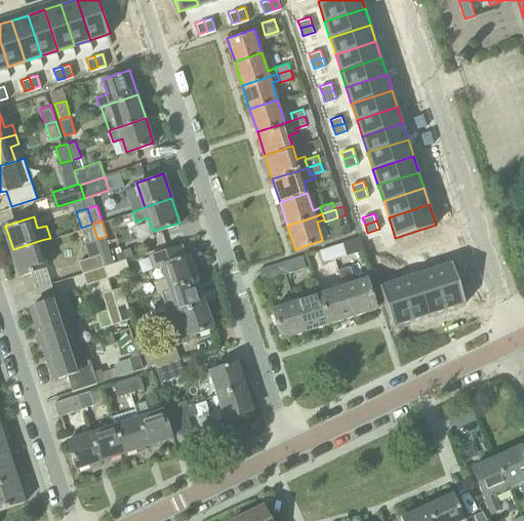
[(92,224),(81,228),(86,243),(97,239),(92,224)]
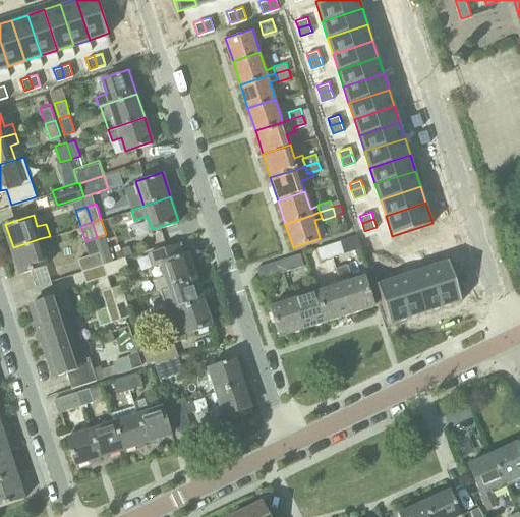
[(426,230),(418,233),(422,244),(430,242),(426,230)]
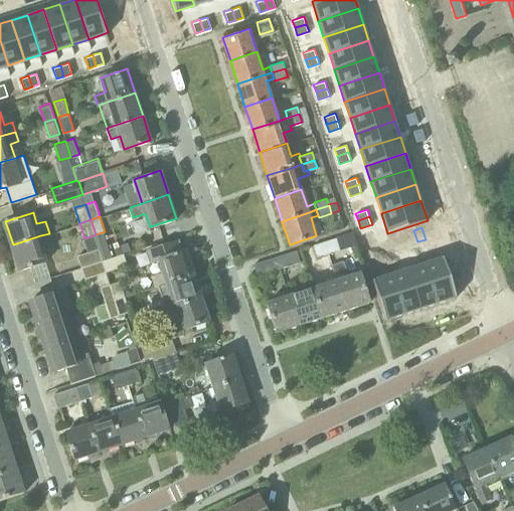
[(413,230),(406,232),(409,244),(417,241),(413,230)]
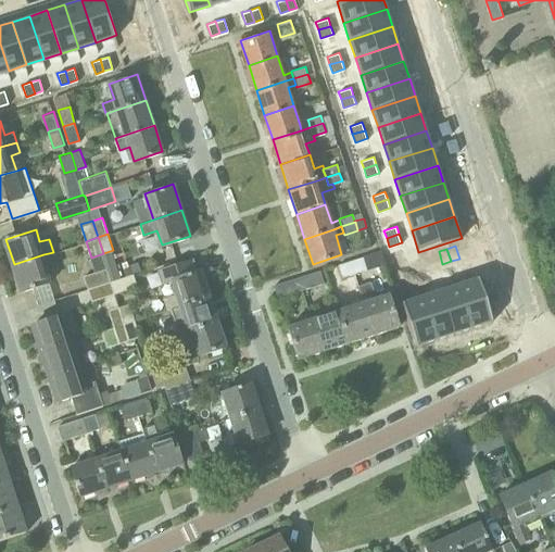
[(112,251),(103,254),(111,279),(121,276),(112,251)]
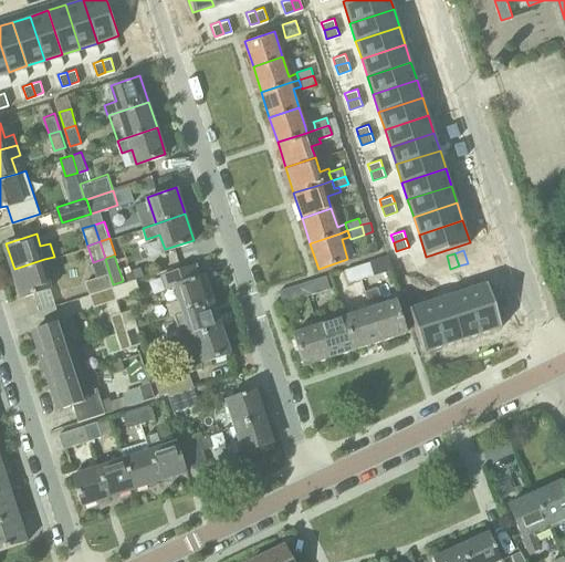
[(53,285),(44,259),(14,269),(22,295),(53,285)]
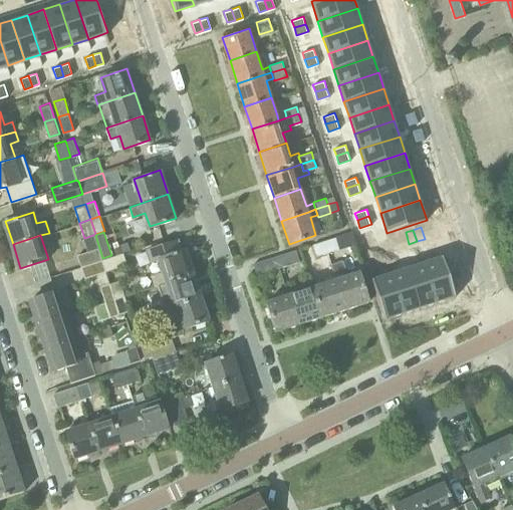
[(336,236),(324,240),(328,251),(340,247),(336,236)]
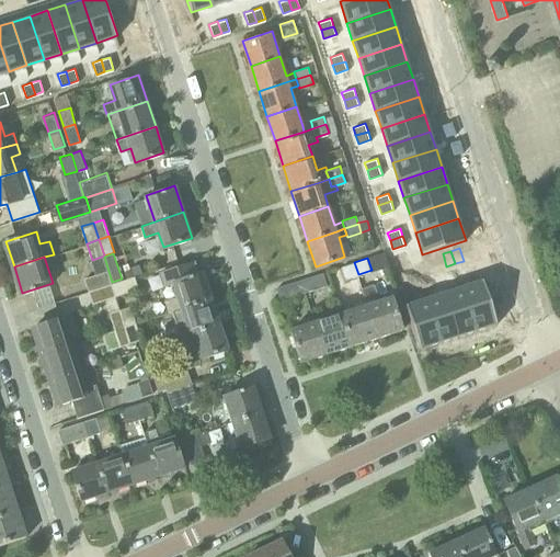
[(194,260),(160,271),(166,285),(174,282),(179,294),(164,298),(169,311),(172,310),(182,307),(210,297),(203,271),(198,273),(194,260)]
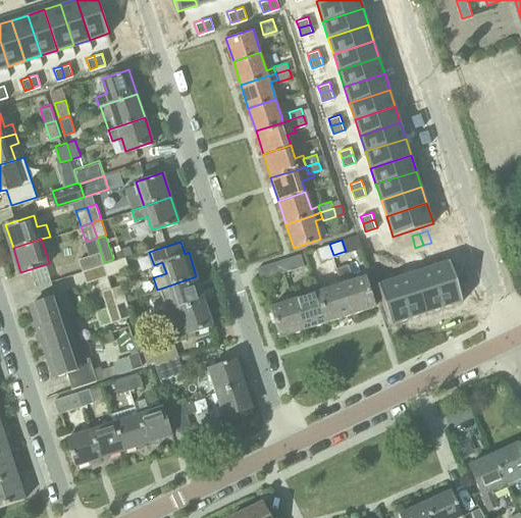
[(395,242),(386,245),(391,256),(399,254),(395,242)]
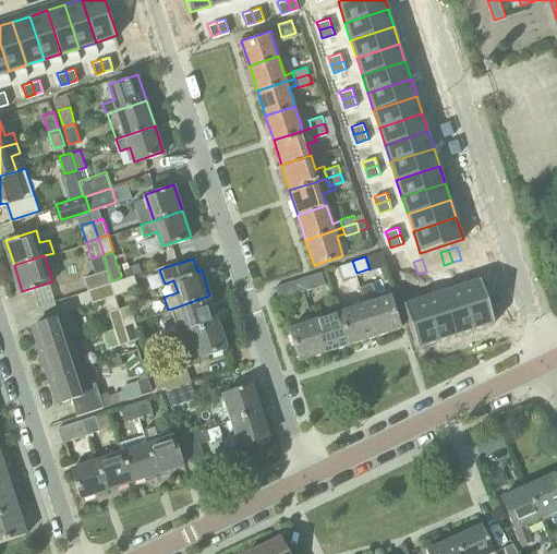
[(352,261),(340,264),(344,277),(356,273),(352,261)]
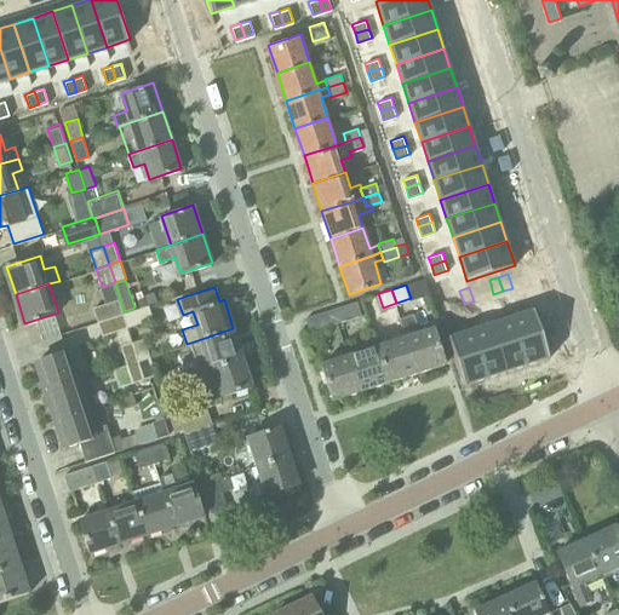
[(145,293),(148,303),(149,303),(158,300),(155,291),(145,293)]
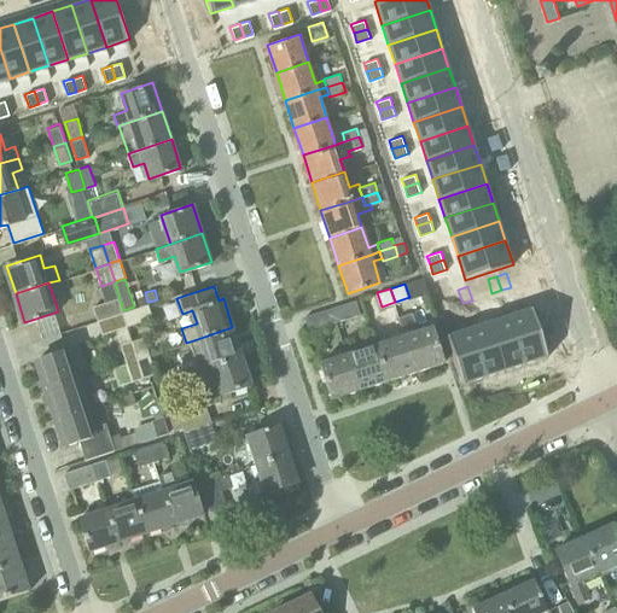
[(458,290),(449,292),(453,307),(463,303),(458,290)]
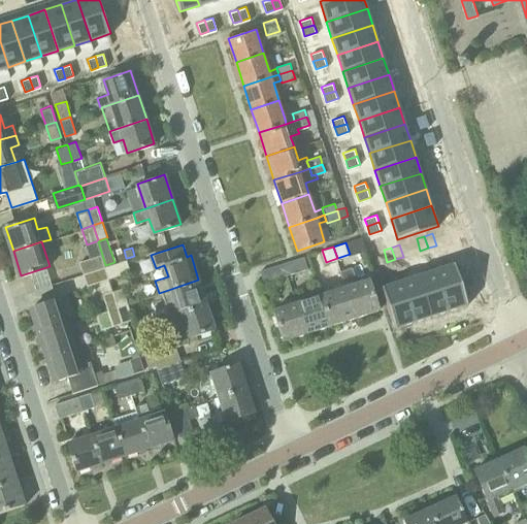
[(105,265),(101,253),(79,261),(84,273),(105,265)]
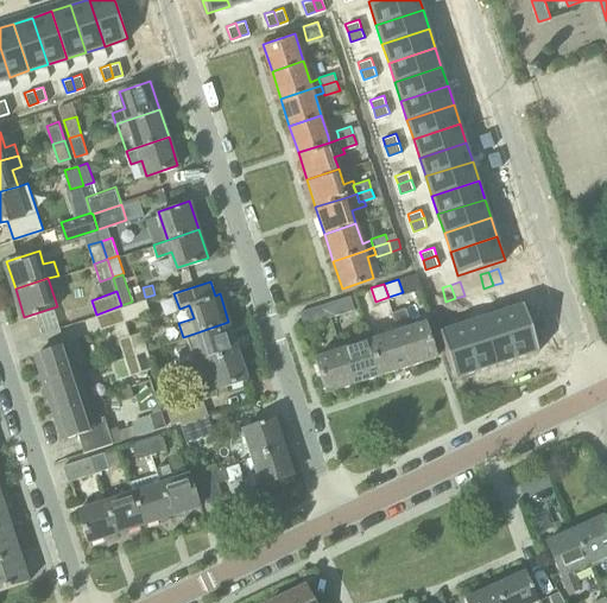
[(341,297),(326,302),(330,316),(355,308),(351,293),(341,297)]
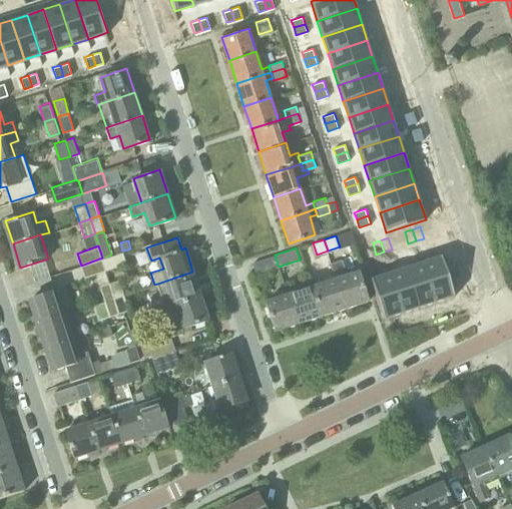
[(111,255),(102,258),(106,270),(127,263),(123,250),(122,250),(111,255)]
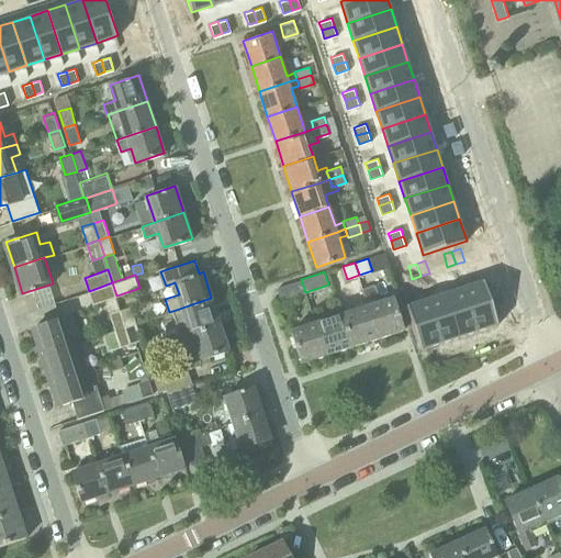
[(301,279),(278,287),(281,300),(305,292),(301,279)]
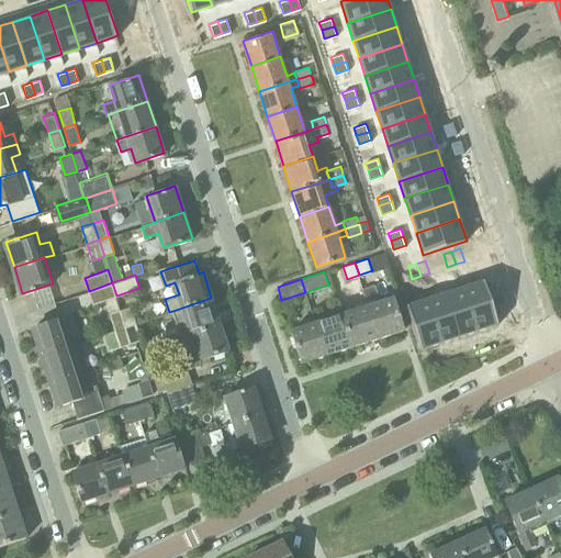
[(484,280),(463,287),(478,331),(498,324),(484,280)]
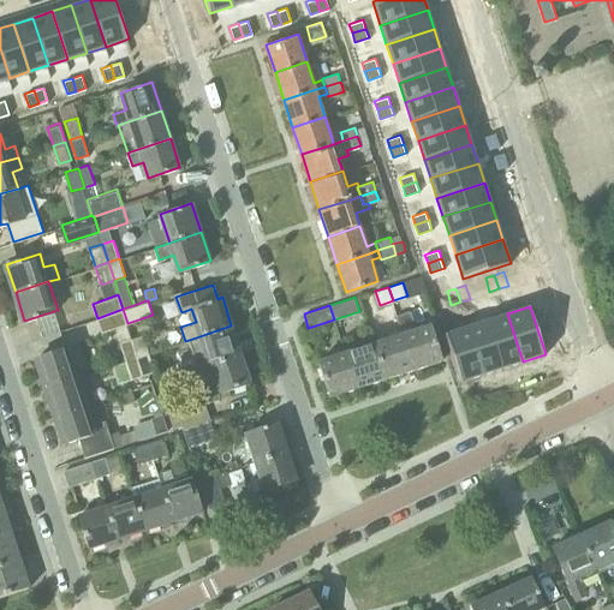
[(123,309),(97,318),(101,332),(127,323),(123,309)]
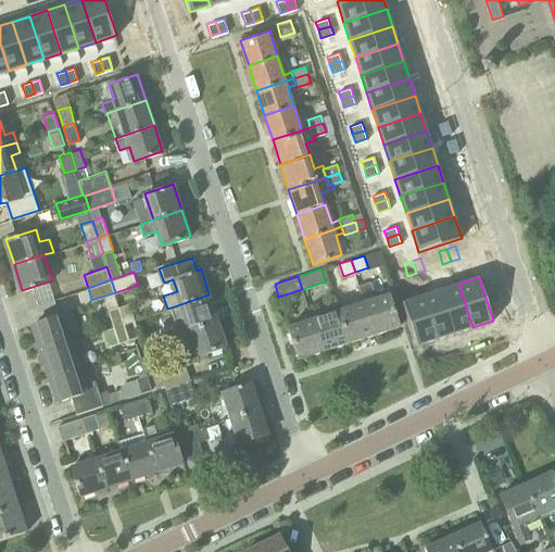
[(389,295),(378,298),(371,279),(358,285),(364,302),(363,302),(374,334),(399,325),(389,295)]
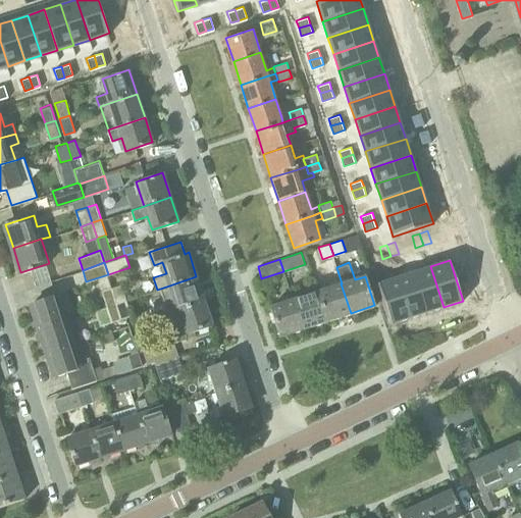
[(430,266),(414,272),(427,312),(444,307),(430,266)]
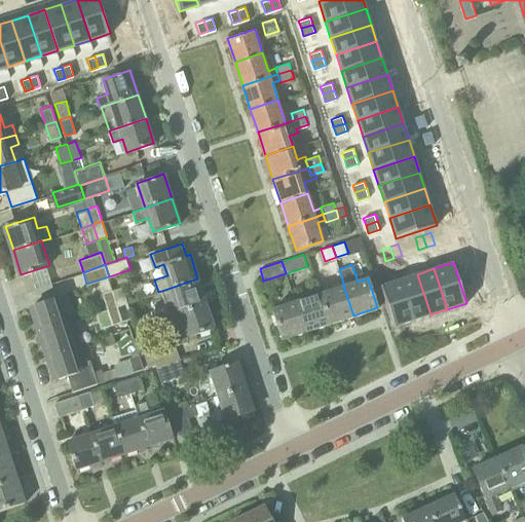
[(417,274),(401,280),(414,320),(430,314),(417,274)]
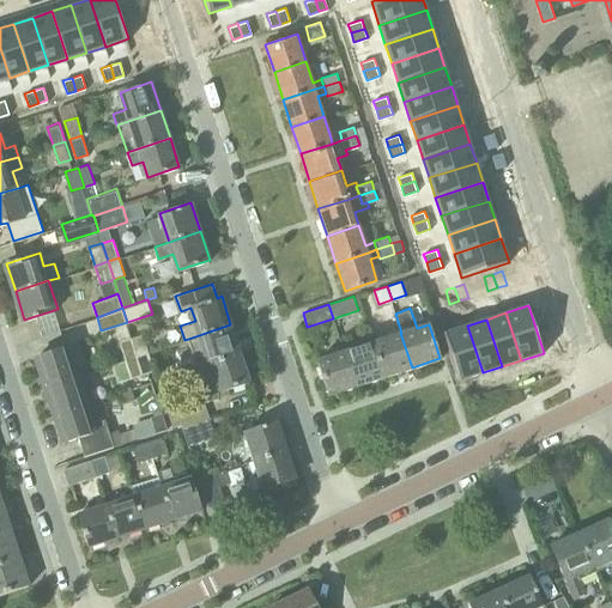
[(199,335),(188,339),(198,368),(199,366),(199,365),(208,363),(240,352),(230,324),(199,335)]
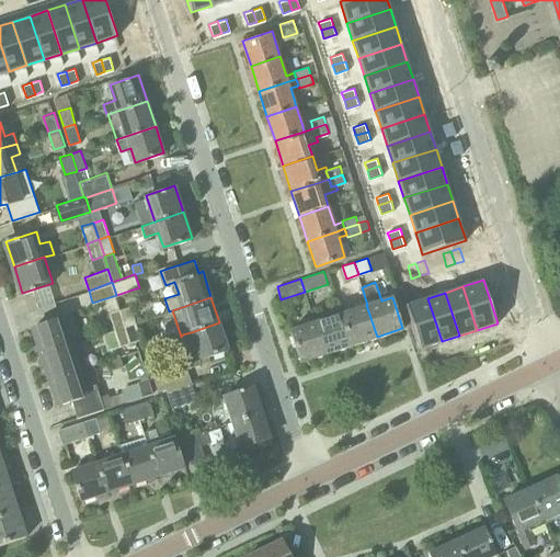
[(427,298),(406,305),(420,349),(442,341),(427,298)]
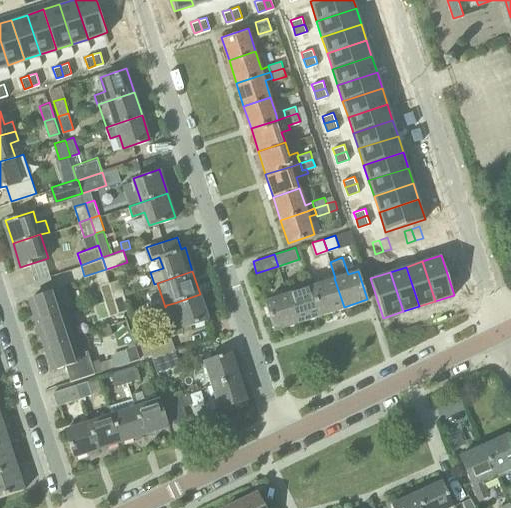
[(125,293),(119,278),(111,280),(116,296),(125,293)]
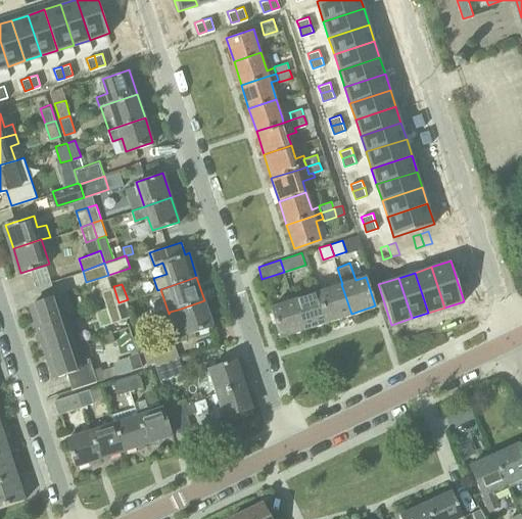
[(327,321),(351,314),(341,284),(318,292),(327,321)]
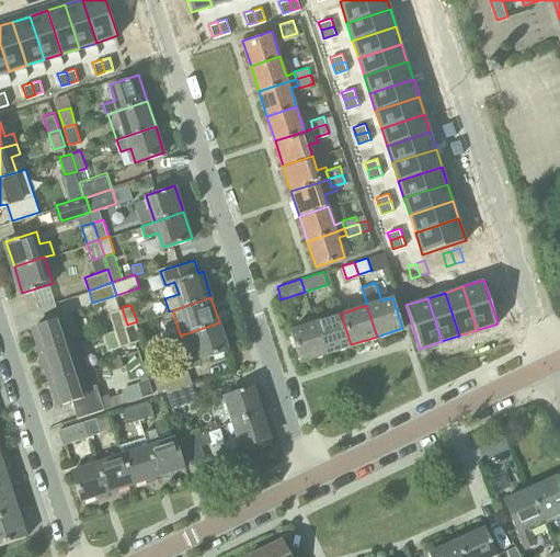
[(110,311),(115,328),(127,325),(122,307),(110,311)]
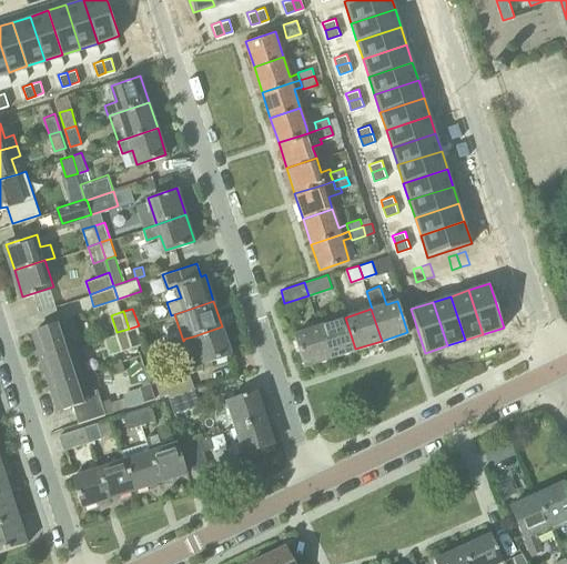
[(345,318),(320,325),(330,358),(355,349),(345,318)]
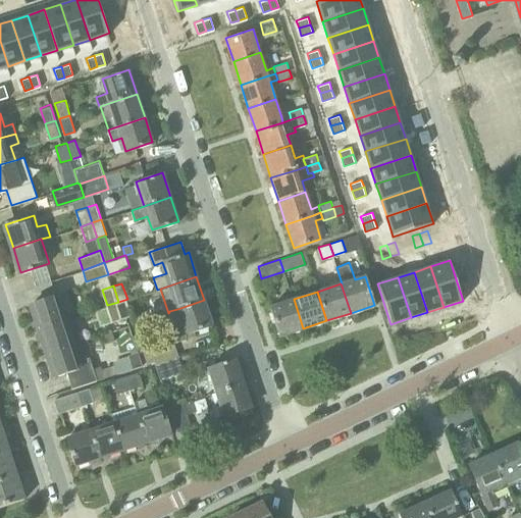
[(57,295),(30,303),(38,327),(65,318),(57,295)]
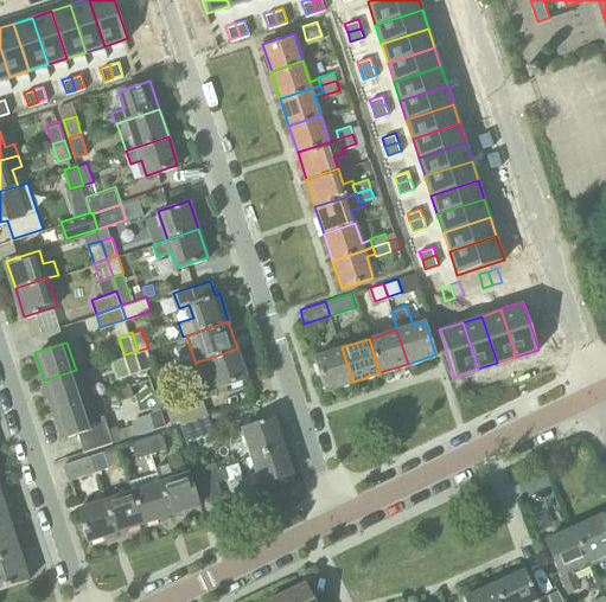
[(148,347),(138,351),(144,369),(153,365),(148,347)]
